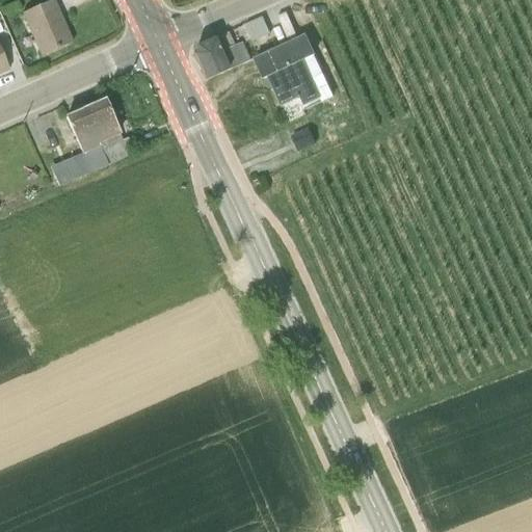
[(73,41),(54,0),(51,0),(22,12),(42,55),(73,41)]
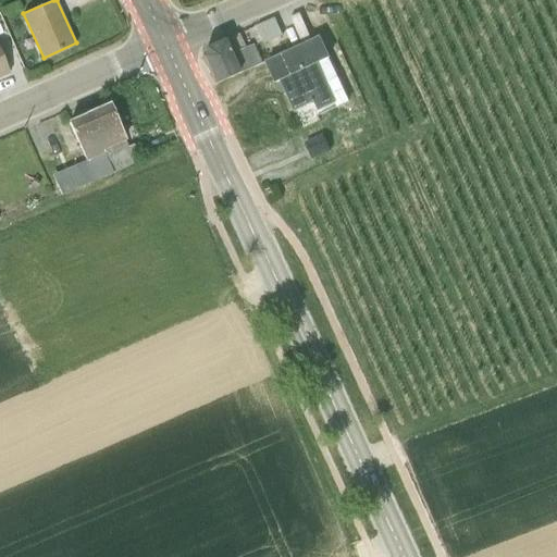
[(255,26),(261,41),(262,44),(281,36),(273,17),(255,26)]
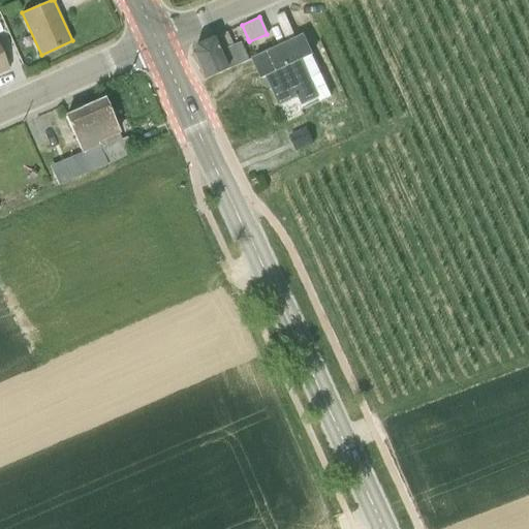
[(248,39),(242,25),(238,27),(244,40),(248,39)]
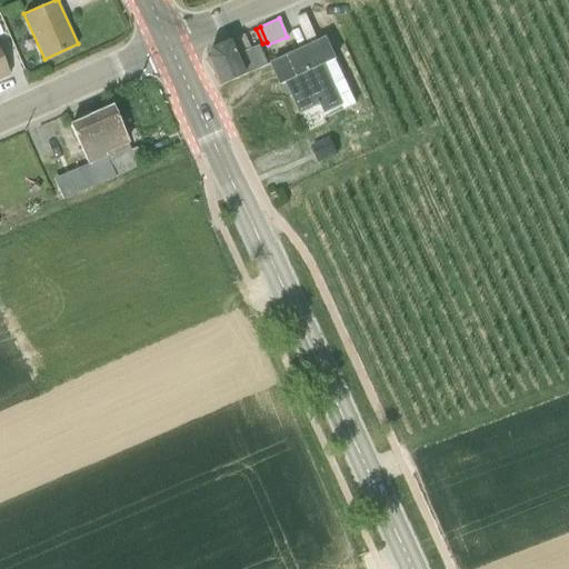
[(299,110),(319,100),(325,110),(348,99),(331,63),(336,61),(325,37),(270,62),(279,83),(290,78),(296,90),(291,93),(299,110)]
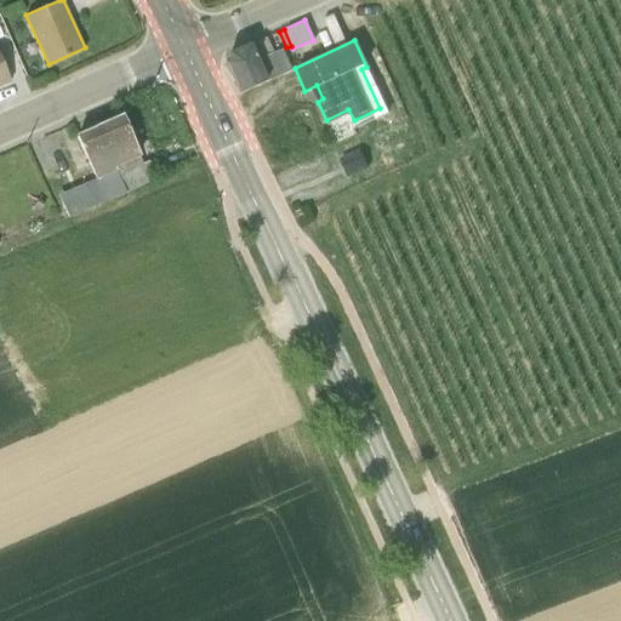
[(275,60),(273,52),(258,60),(250,45),(232,52),(227,61),(241,91),(292,69),(285,57),(275,60)]
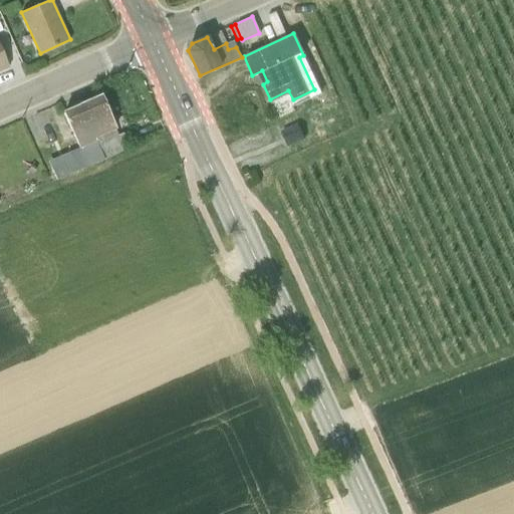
[(131,147),(123,132),(117,135),(100,96),(80,105),(104,159),(131,147)]
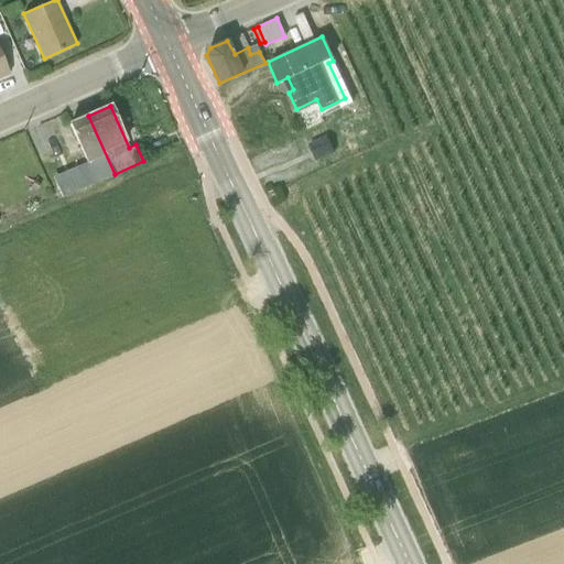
[(88,116),(69,123),(86,162),(96,182),(115,174),(88,116)]
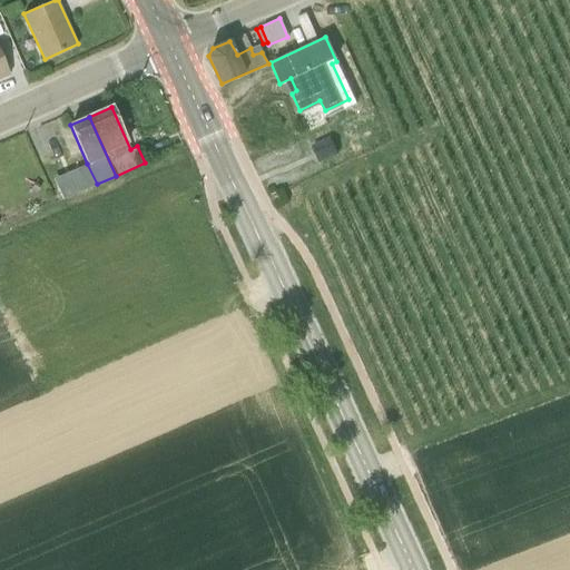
[(328,137),(308,147),(316,163),(336,153),(328,137)]
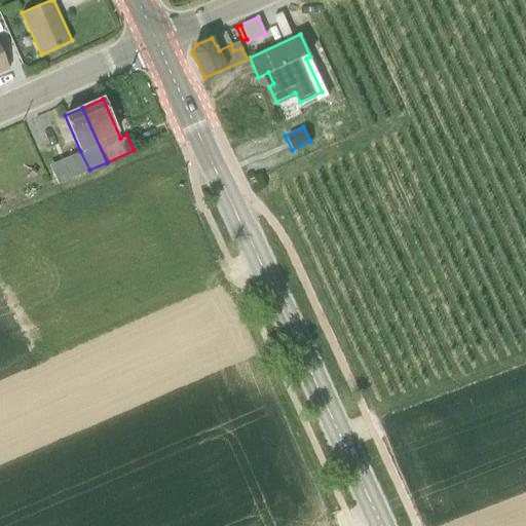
[(74,160),(52,171),(59,184),(89,170),(80,151),(72,155),(74,160)]
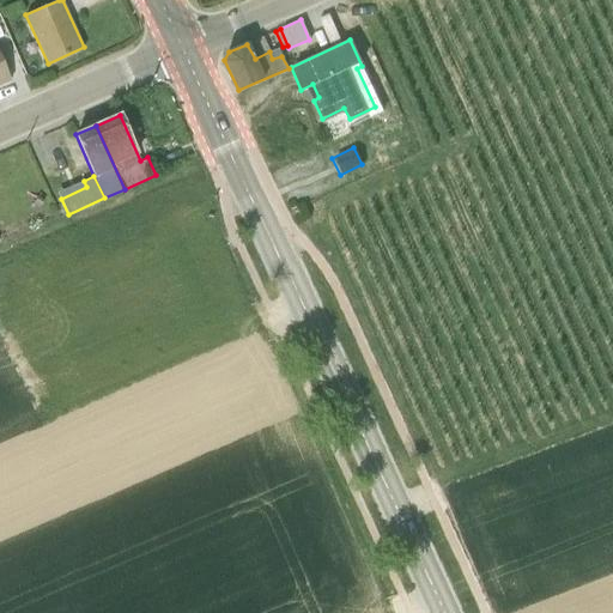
All buildings are outlined.
